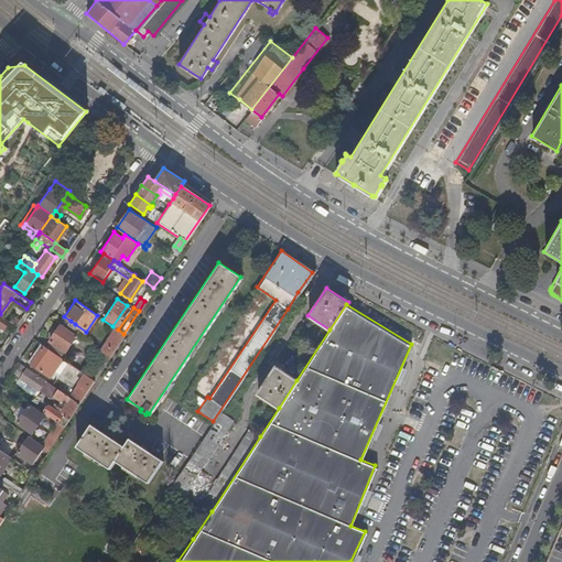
[(9,321),(15,324),(19,320),(12,315),(9,321)]
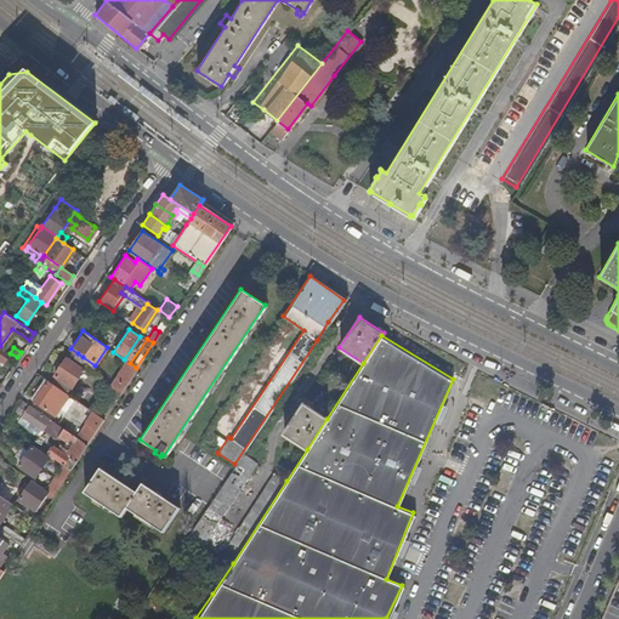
[(67,356),(49,381),(66,393),(83,368),(67,356)]
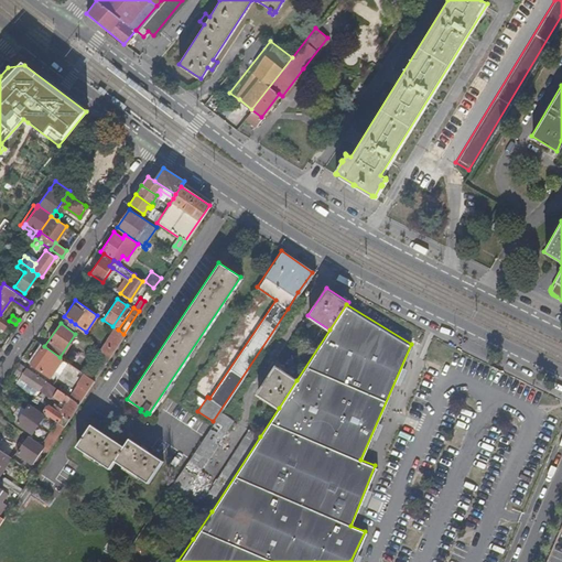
[(114,327),(98,349),(103,353),(108,356),(123,334),(118,330),(114,327)]
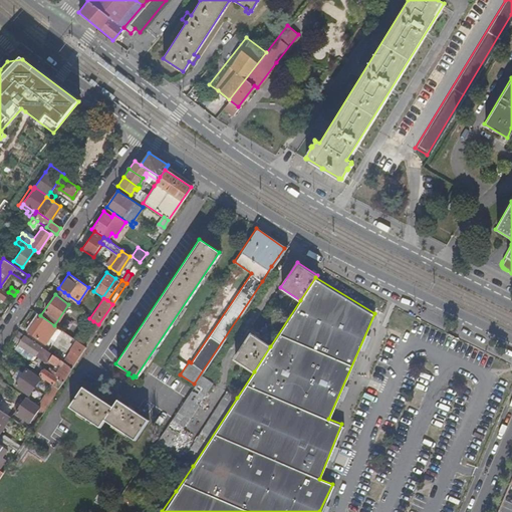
[(43,341),(54,325),(40,315),(35,312),(24,327),(27,329),(27,330),(43,341)]
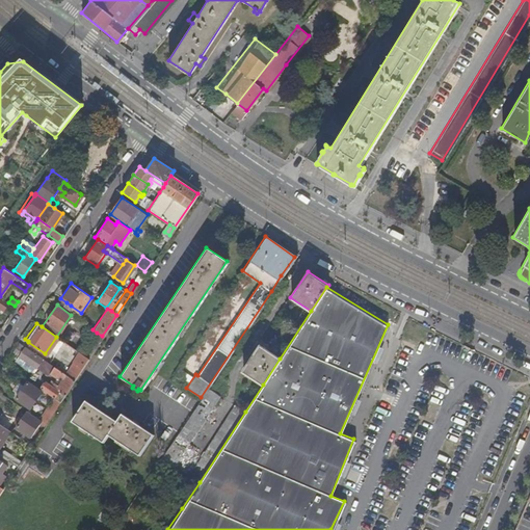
[(97,333),(82,354),(87,359),(102,336),(97,333)]
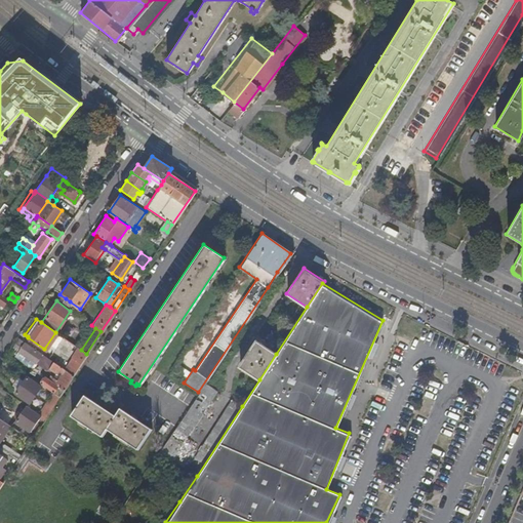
[(17,337),(12,344),(18,348),(17,350),(35,362),(36,360),(44,365),(47,361),(49,363),(47,367),(55,373),(57,370),(61,372),(64,368),(17,337)]
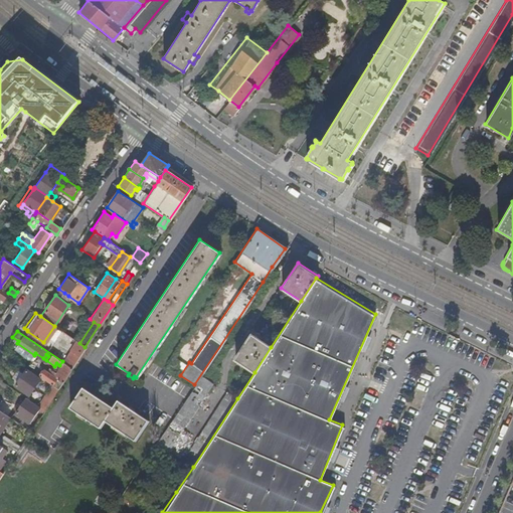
[(234,359),(254,372),(271,347),(250,334),(234,359)]
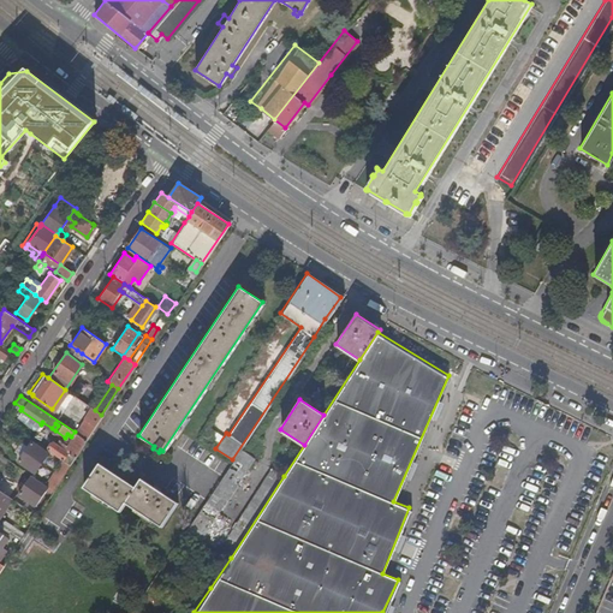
[(91,408),(75,432),(85,439),(101,415),(95,410),(91,408)]
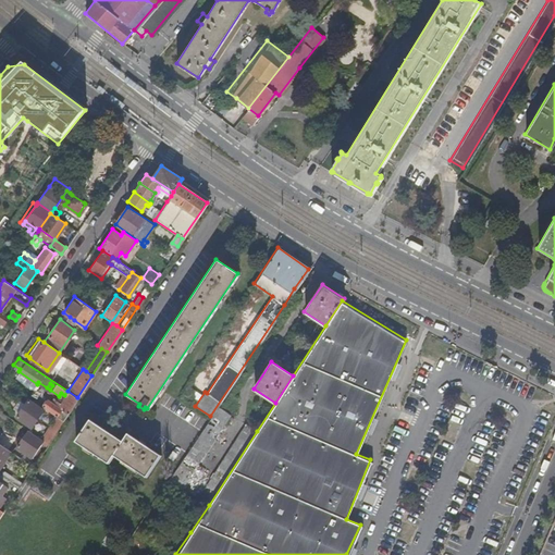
[(34,387),(37,384),(19,371),(17,371),(15,375),(34,387)]
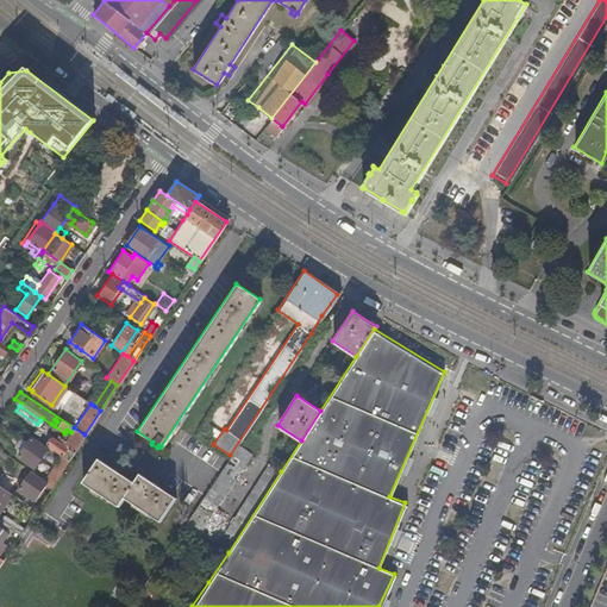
[(200,431),(213,438),(218,430),(205,423),(200,431)]
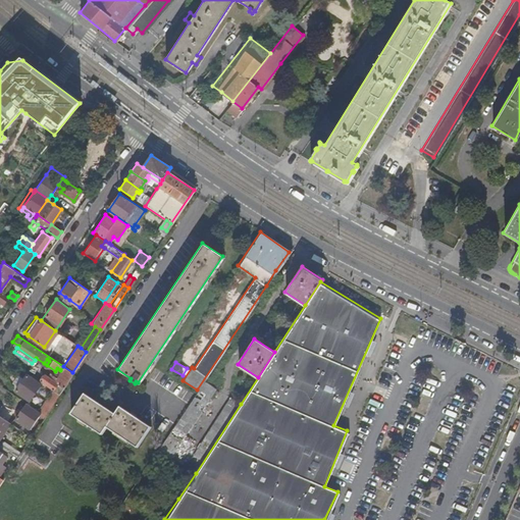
[(56,377),(52,375),(49,373),(48,375),(44,373),(43,373),(41,374),(39,376),(40,379),(39,380),(51,388),(52,390),(56,382),(62,386),(72,372),(63,366),(60,370),(56,377)]
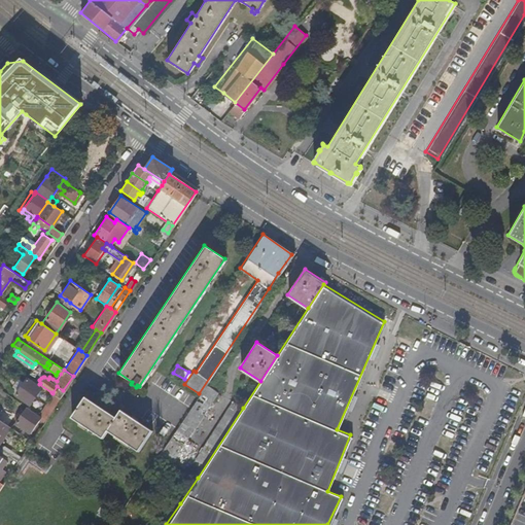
[(14,393),(28,403),(39,387),(26,377),(14,393)]
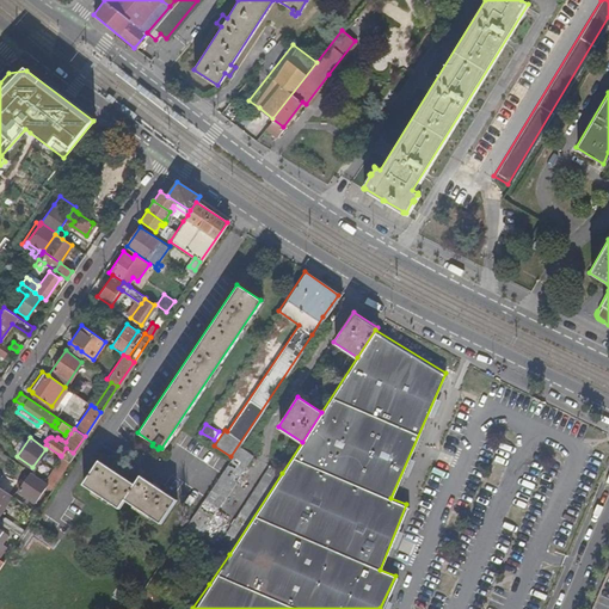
[(180,533),(192,541),(251,454),(239,446),(231,456),(180,533)]
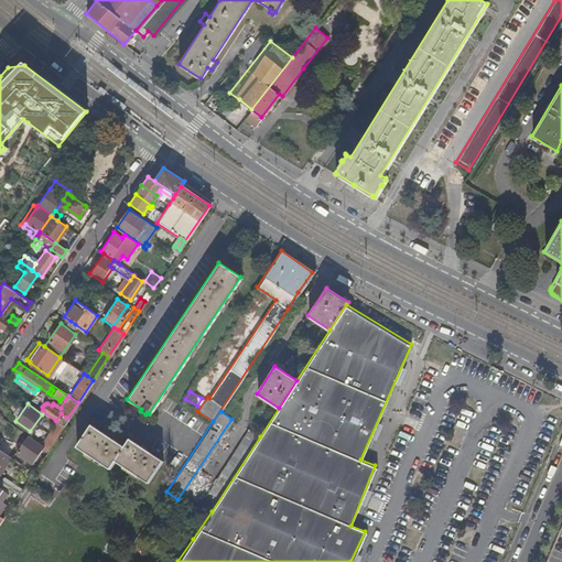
[(56,421),(55,420),(40,443),(42,445),(47,449),(63,425),(56,421)]
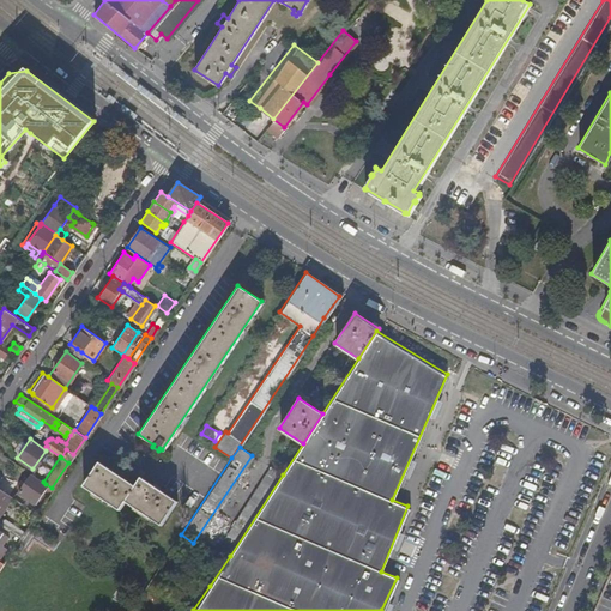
[(123,500),(159,522),(175,498),(139,476),(134,484),(97,460),(82,484),(118,508),(123,500)]
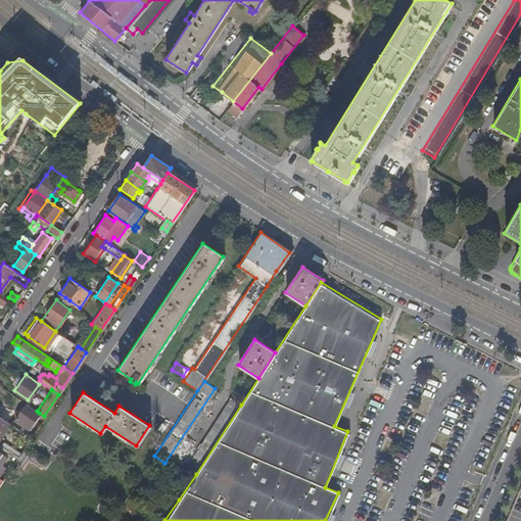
[(184,466),(196,474),(241,405),(230,396),(184,466)]
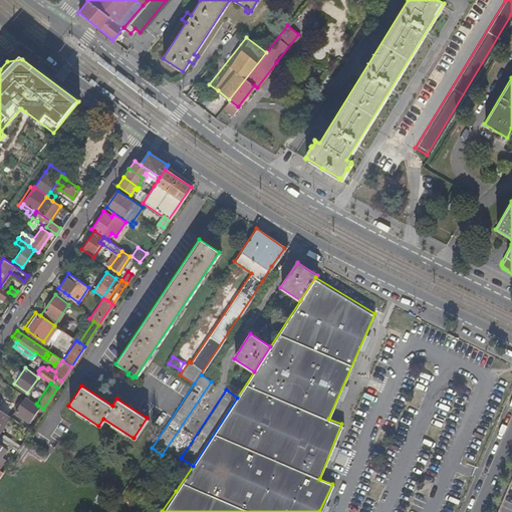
[(20,404),(18,407),(14,412),(28,421),(38,406),(36,404),(25,396),(20,404)]
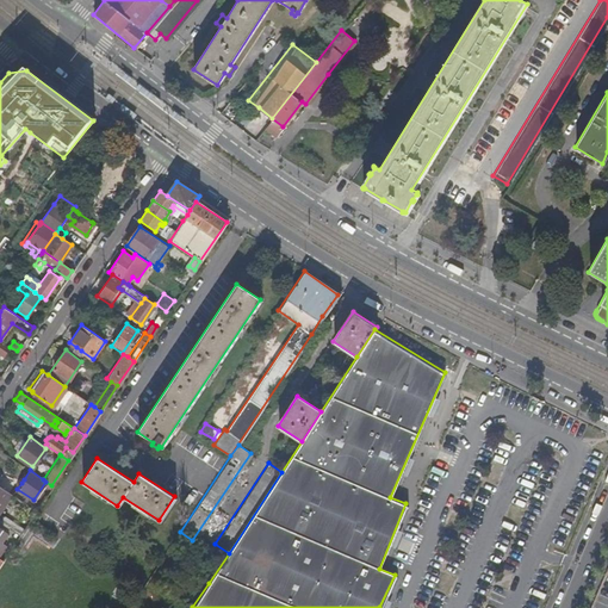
[(0,512),(12,494),(0,485),(0,512)]
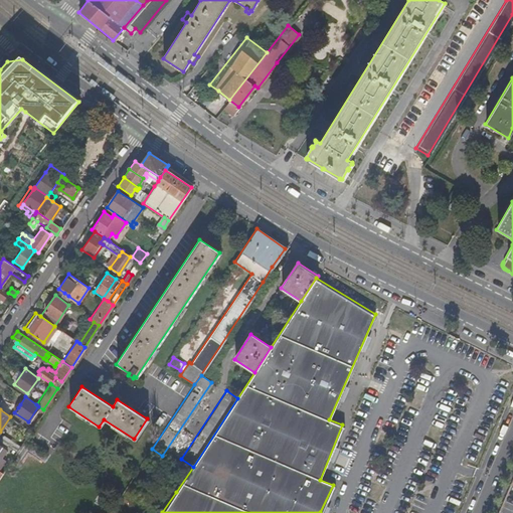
[(20,420),(19,422),(21,424),(29,431),(31,428),(20,420)]
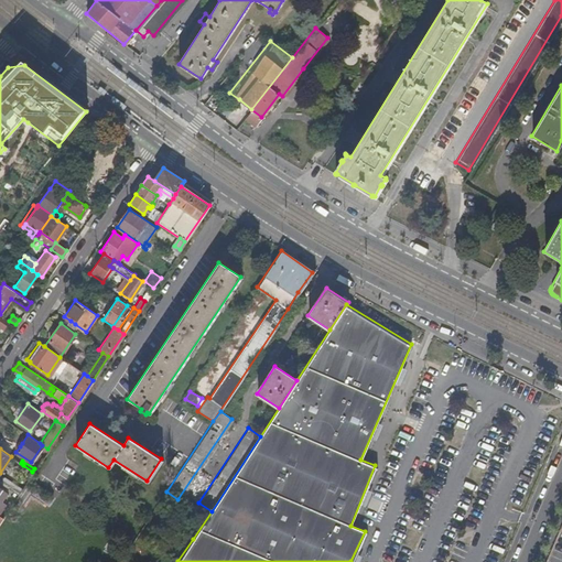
[(10,494),(12,490),(0,482),(0,487),(7,492),(10,494)]
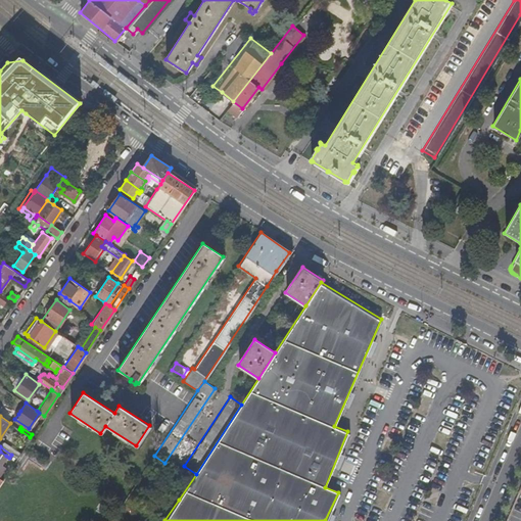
[(11,455),(9,458),(2,469),(7,471),(16,458),(11,455)]
